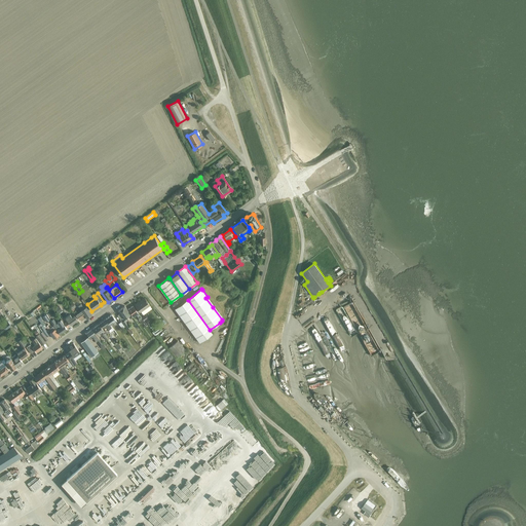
[(140,312),(150,305),(144,298),(139,302),(138,301),(135,304),(140,312)]
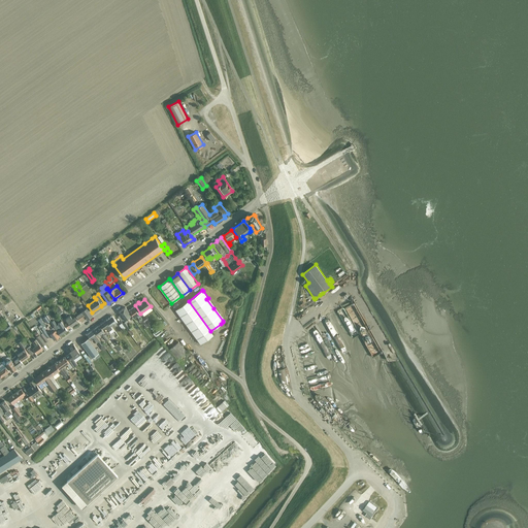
[(210,330),(189,301),(175,310),(200,343),(213,334),(210,330)]
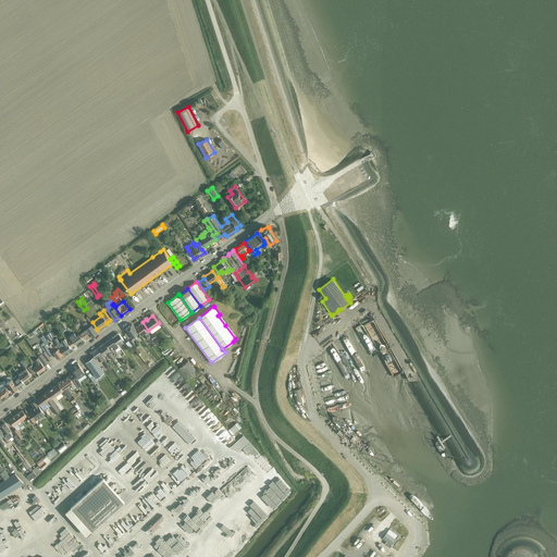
[(371,319),(363,323),(393,376),(401,372),(371,319)]
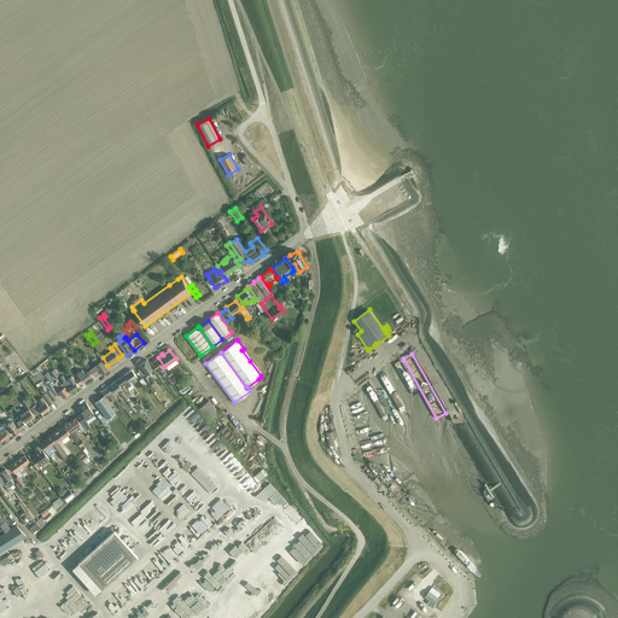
[(99,372),(100,374),(100,375),(101,374),(95,366),(91,368),(86,362),(88,360),(86,356),(81,360),(83,363),(88,371),(89,371),(93,375),(99,372)]
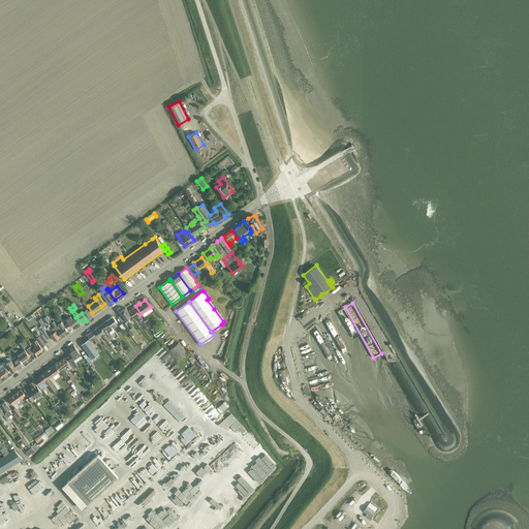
[(82,313),(87,320),(92,316),(87,309),(85,311),(81,306),(79,308),(82,312),(82,313)]
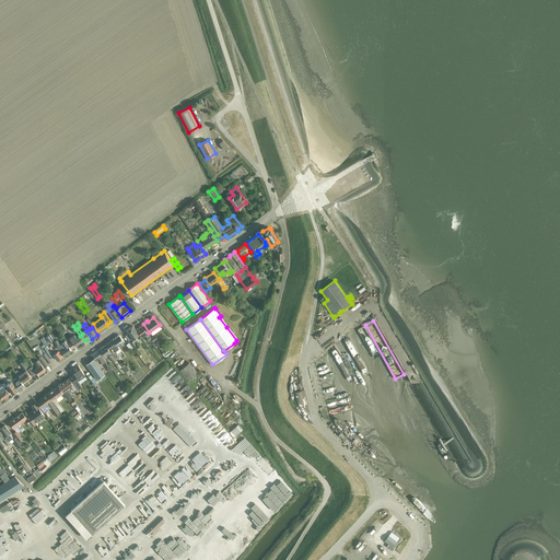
[(381,354),(363,325),(357,329),(374,359),(381,354)]
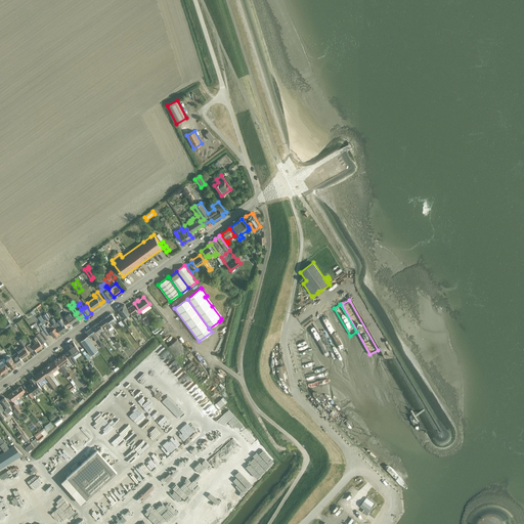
[(58,305),(54,308),(58,313),(62,310),(58,305)]
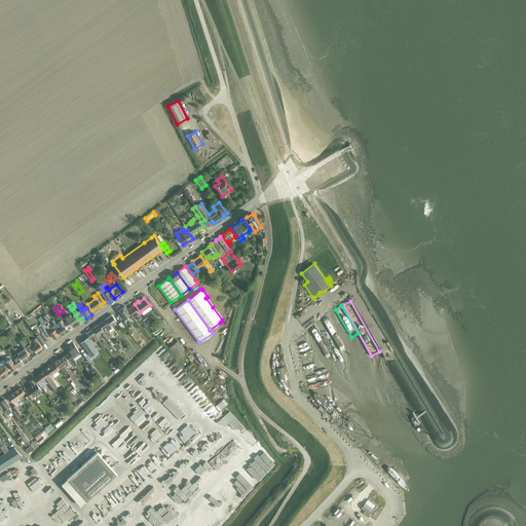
[(120,313),(117,315),(127,330),(130,334),(133,332),(129,328),(132,327),(125,318),(124,320),(124,318),(128,315),(129,318),(133,316),(124,306),(118,310),(120,313)]
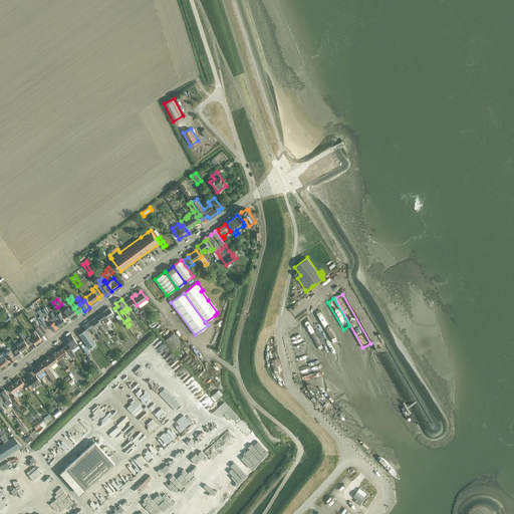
[(139,316),(142,314),(138,310),(130,299),(124,302),(130,309),(134,307),(137,311),(136,312),(139,316)]
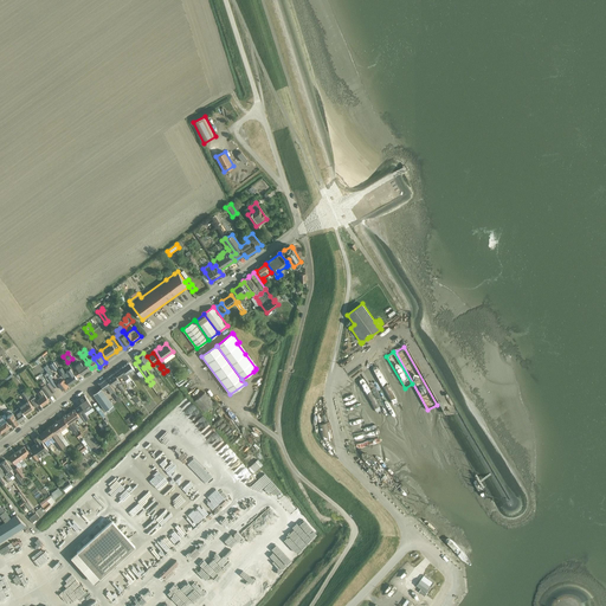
[(73,373),(77,378),(81,375),(82,375),(90,369),(85,363),(83,366),(81,362),(75,366),(77,369),(73,373)]
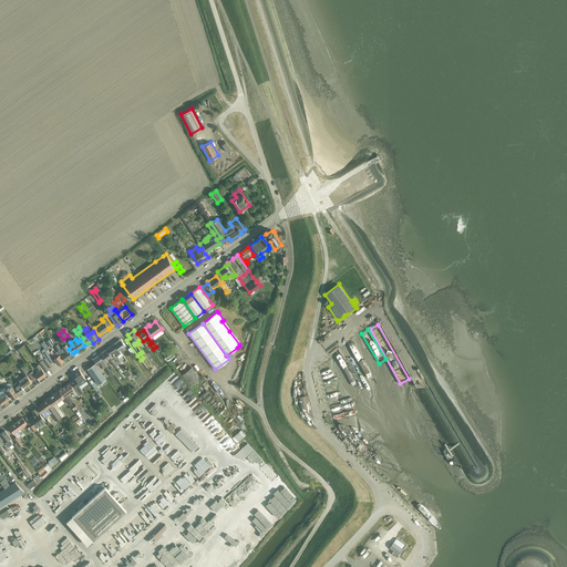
[(114,344),(119,350),(125,346),(121,339),(114,344)]
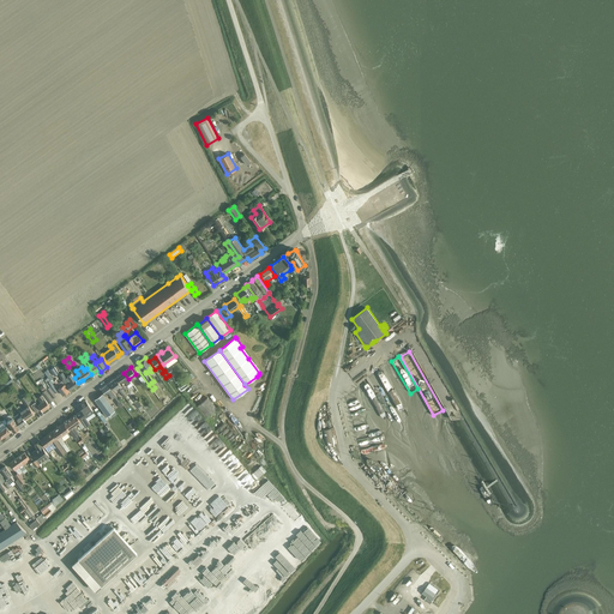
[(70,391),(78,385),(71,374),(67,377),(70,380),(68,380),(70,383),(68,383),(65,378),(62,373),(59,374),(62,380),(70,391)]
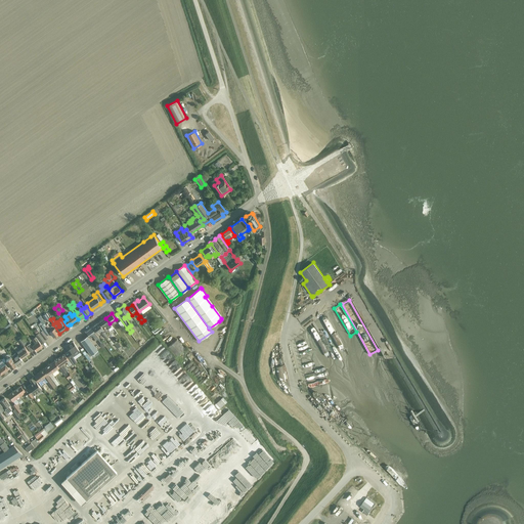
[(110,323),(105,318),(99,322),(102,328),(105,325),(110,331),(113,329),(110,323)]
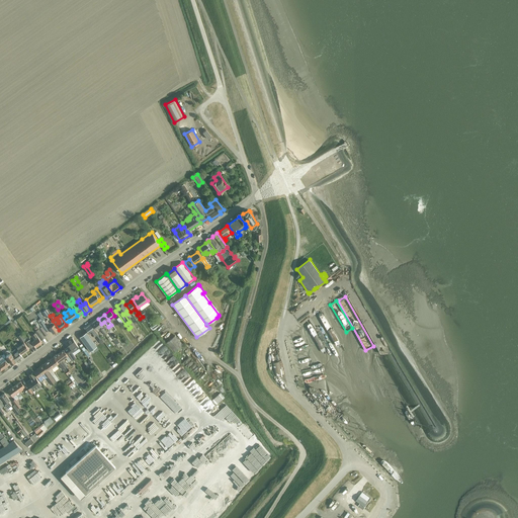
[(97,319),(91,324),(96,330),(100,327),(102,329),(100,330),(104,335),(105,336),(107,334),(107,333),(97,319)]
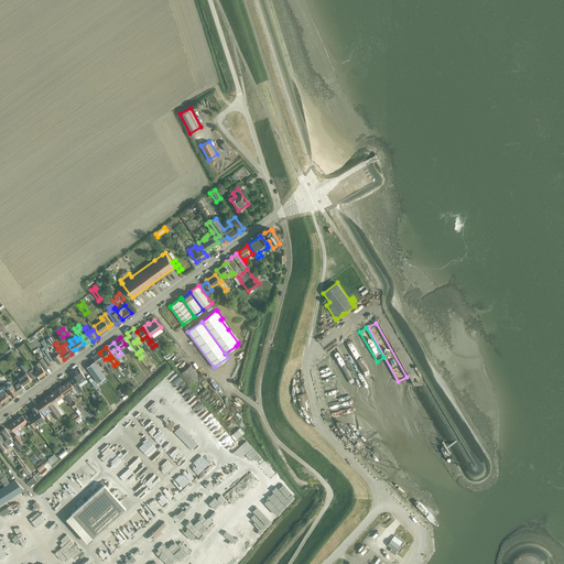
[(45,356),(42,358),(47,366),(52,364),(50,361),(53,359),(49,354),(47,353),(46,350),(45,349),(43,351),(45,356)]
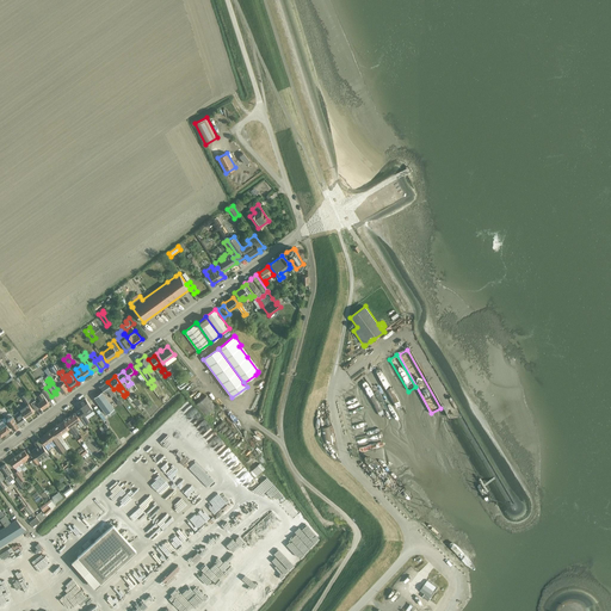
[(62,394),(68,389),(63,382),(61,384),(59,381),(55,383),(62,394)]
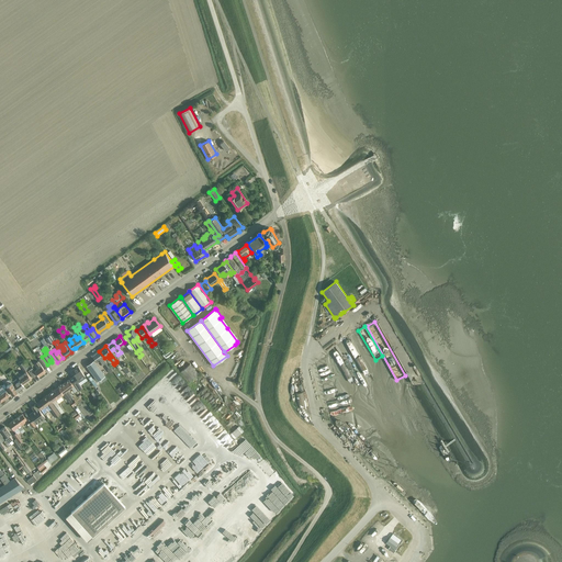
[(107,369),(110,367),(98,351),(92,356),(96,361),(99,359),(101,361),(102,360),(103,362),(102,363),(107,369)]
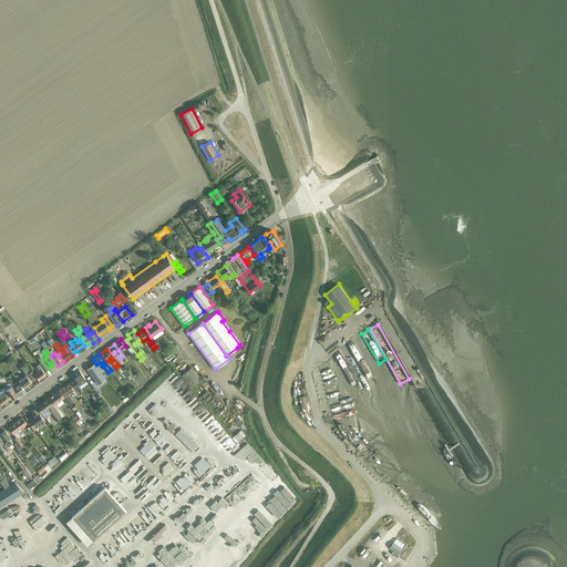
[(45,372),(49,370),(42,360),(39,363),(41,367),(45,372)]
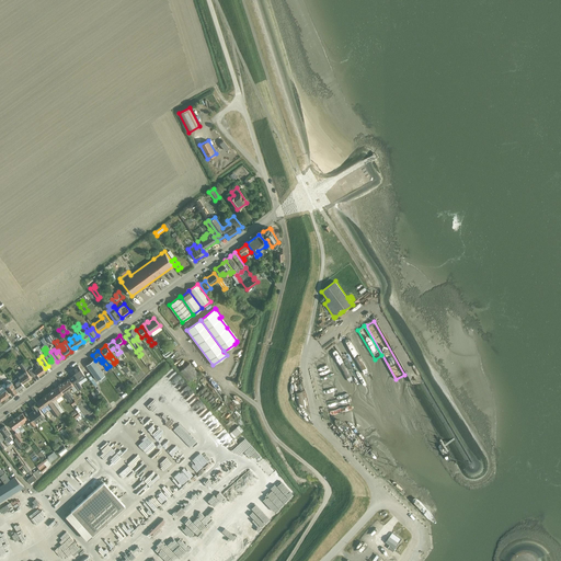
[(24,370),(27,368),(21,359),(18,362),(24,370)]
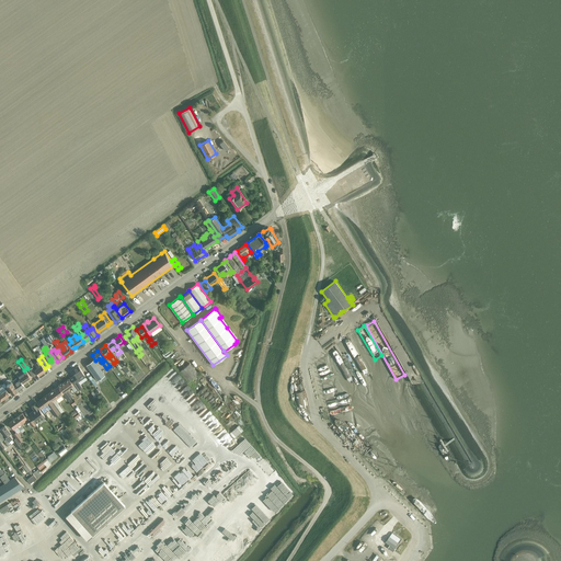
[(93,359),(87,365),(98,380),(104,375),(93,359)]
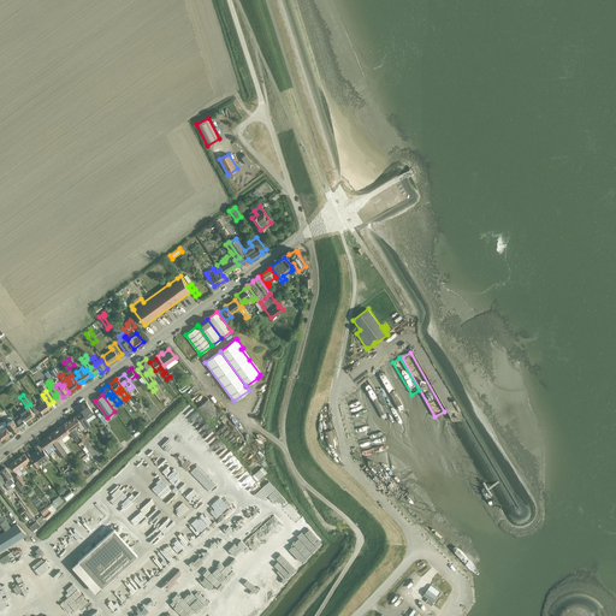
[(39,403),(40,404),(37,407),(42,413),(49,408),(41,396),(37,398),(40,402),(39,403)]
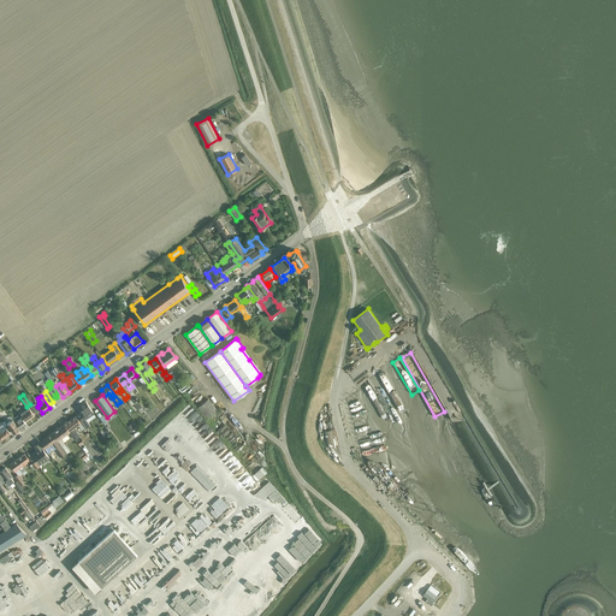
[(207,420),(218,410),(208,398),(197,408),(207,420)]
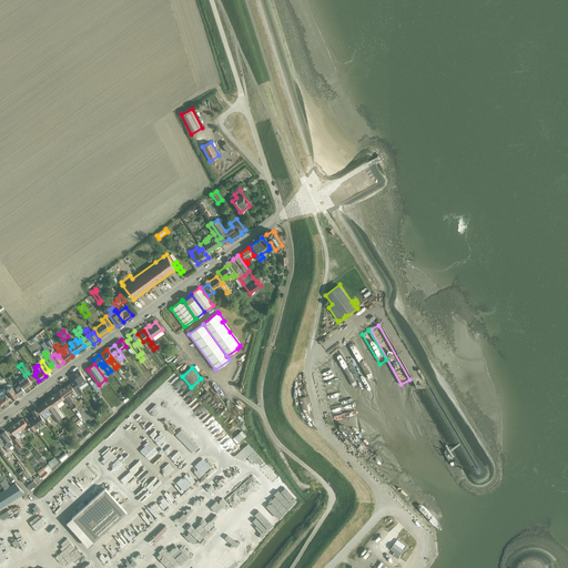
[(75,379),(71,383),(80,395),(83,393),(79,385),(85,379),(81,373),(79,371),(74,373),(72,375),(73,375),(75,379)]
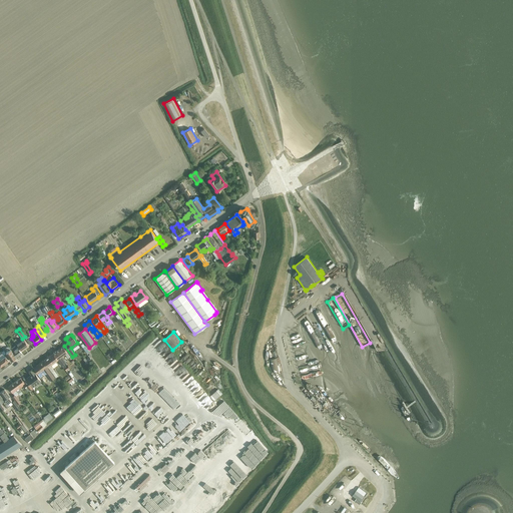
[(21,352),(28,346),(23,340),(18,343),(15,339),(13,341),(21,352)]
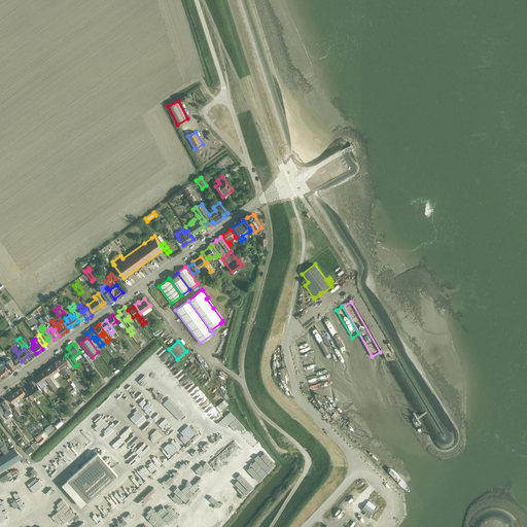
[(156,354),(161,359),(168,354),(165,349),(156,354)]
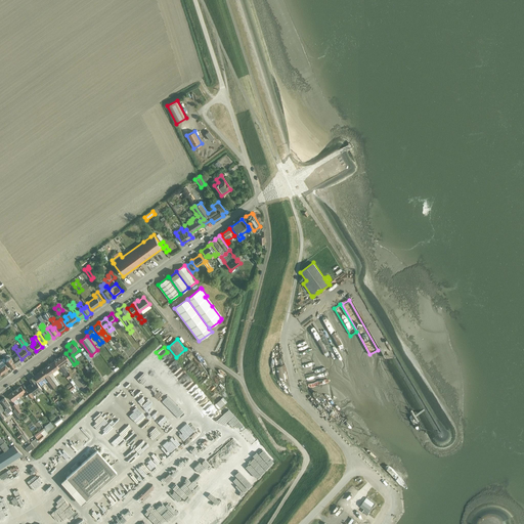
[(10,357),(16,365),(23,361),(17,355),(15,353),(10,357)]
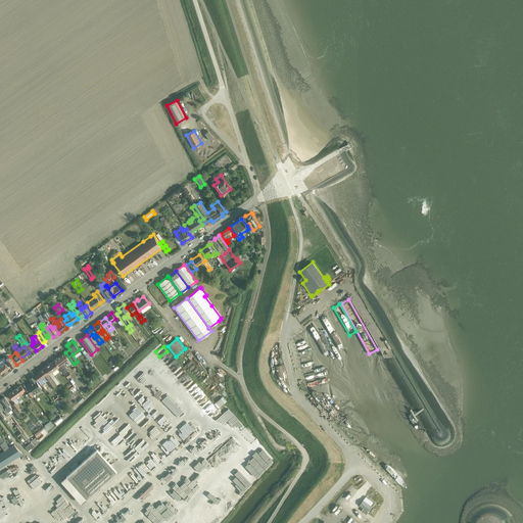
[(16,365),(10,357),(8,353),(6,355),(7,359),(6,360),(11,368),(16,365)]
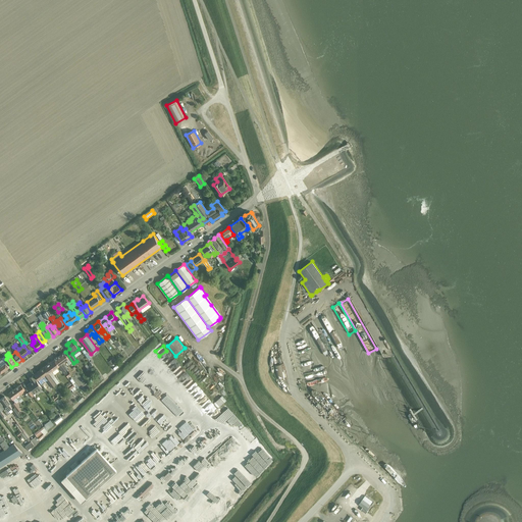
[(63,353),(54,360),(58,366),(63,372),(67,368),(63,362),(66,360),(69,364),(71,363),(63,353)]
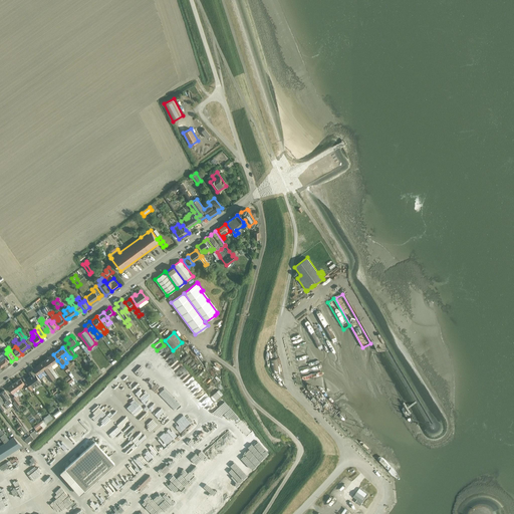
[(0,366),(9,360),(5,354),(3,355),(5,357),(1,360),(0,359),(0,366)]
